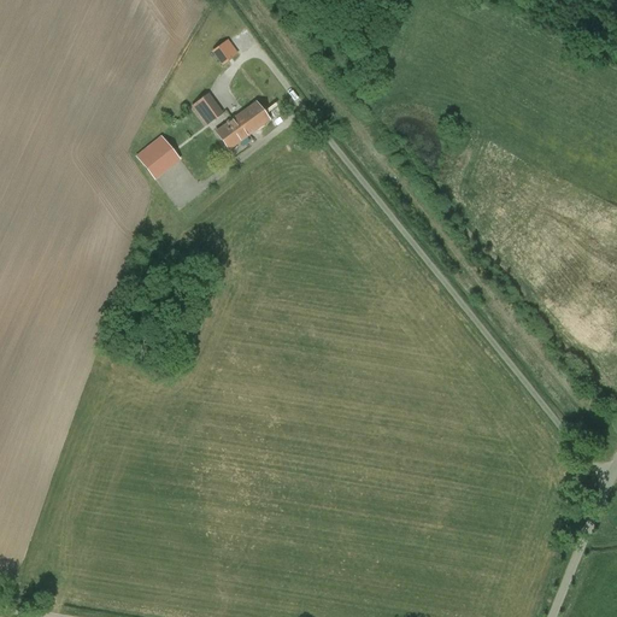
[(215,50),(224,63),(238,53),(228,41),(215,50)]
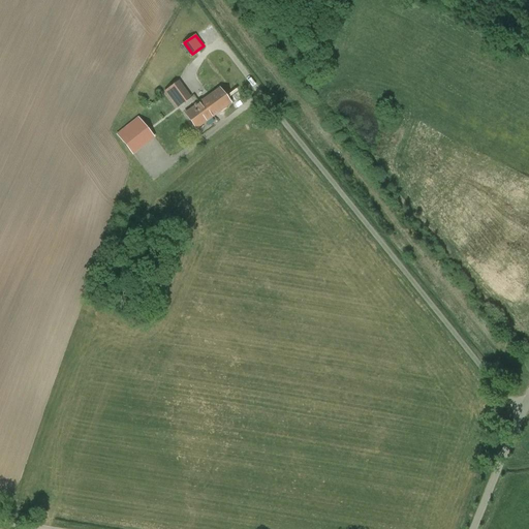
[(173,109),(188,98),(177,80),(161,89),(173,109)]
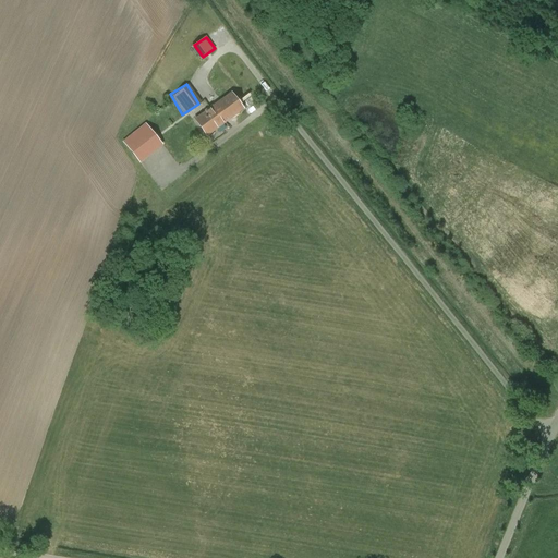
[(232,94),(211,109),(213,111),(215,109),(223,122),(242,109),(232,94)]
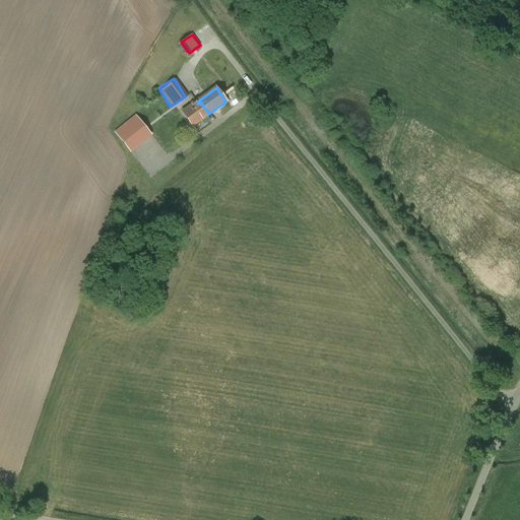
[(198,104),(197,102),(182,113),(192,126),(208,114),(200,102),(198,104)]
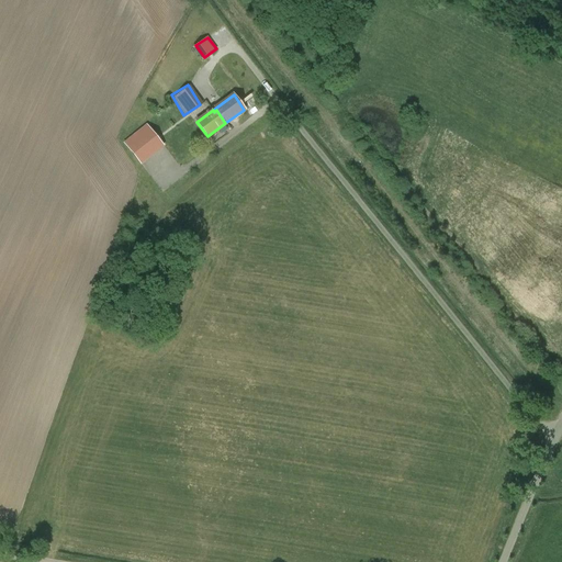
[(147,124),(139,130),(157,153),(165,147),(147,124)]
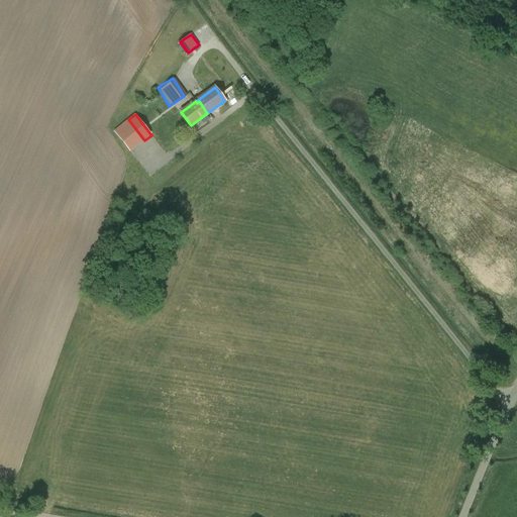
[(144,140),(128,119),(114,131),(130,151),(144,140)]
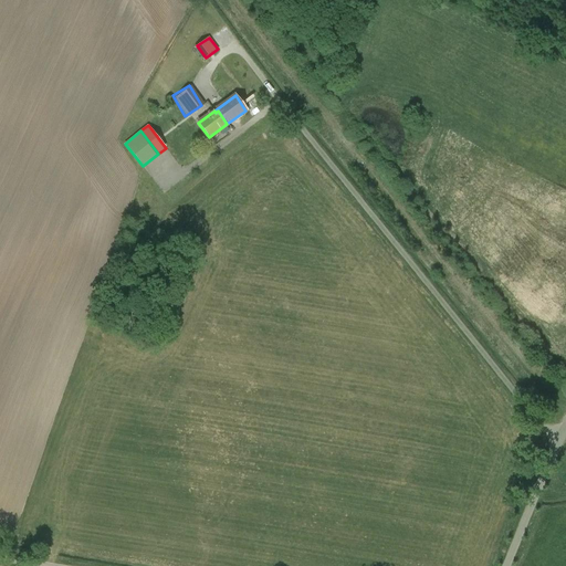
All buildings are outlined.
